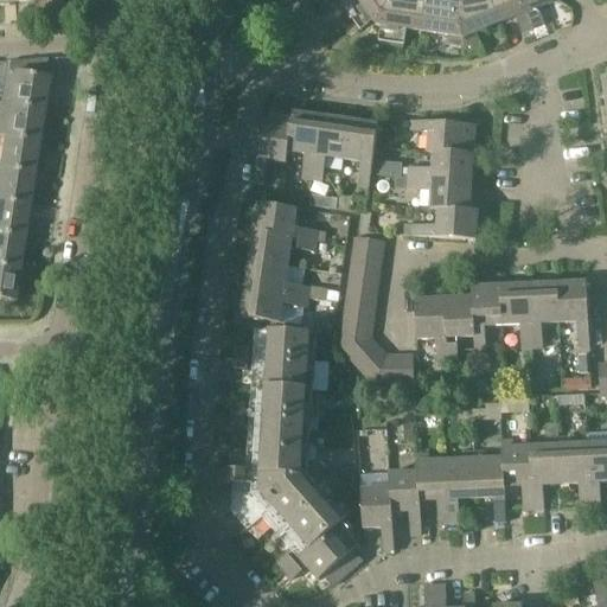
[(391,0),(358,0),(359,0),(343,12),(357,32),(372,21),(376,25),(391,0)]
